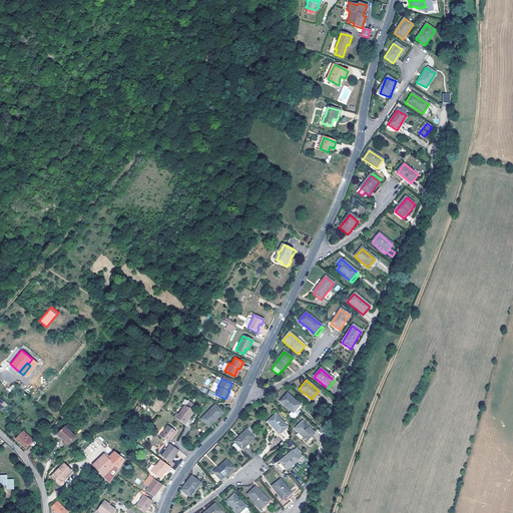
[(299,404),(286,392),(279,401),(292,413),(299,404)]
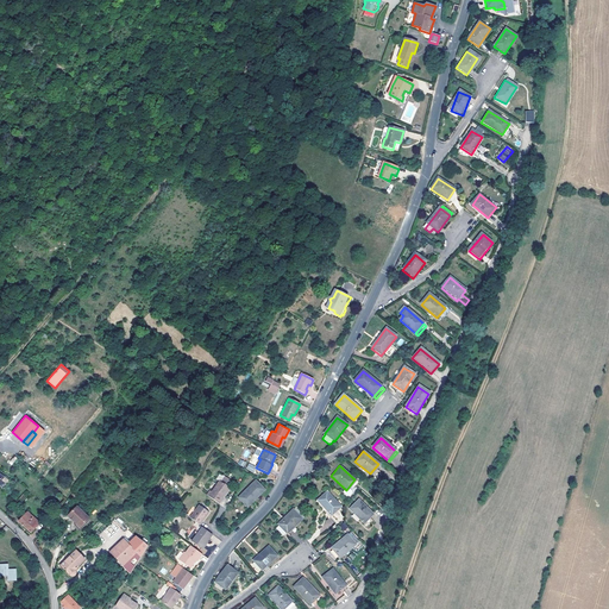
[(208,495),(220,503),(231,488),(221,481),(213,491),(212,490),(208,495)]
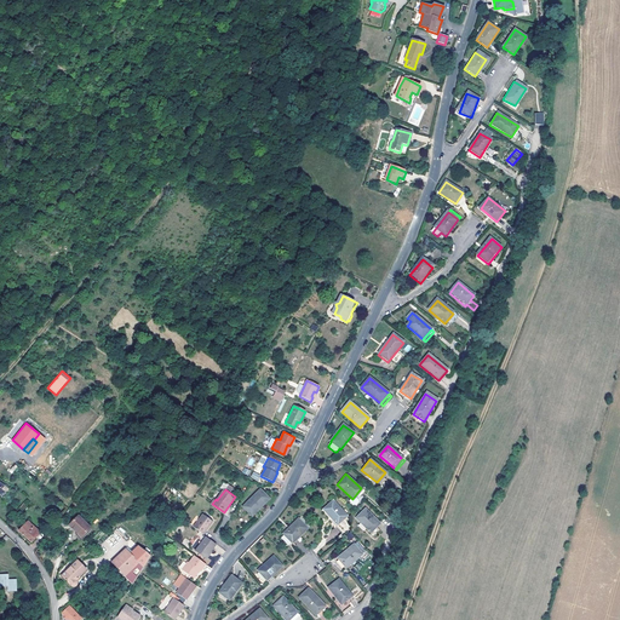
[(269,498),(259,489),(242,506),(252,516),(269,498)]
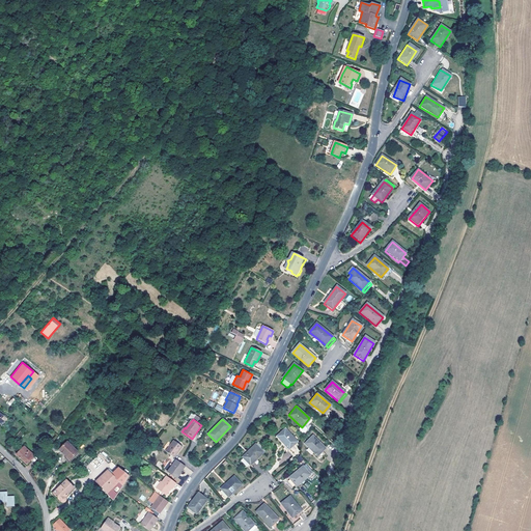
[(299,446),(284,428),(276,436),(285,446),(283,447),(291,456),(290,458),(291,459),(299,454),(295,450),(299,446)]
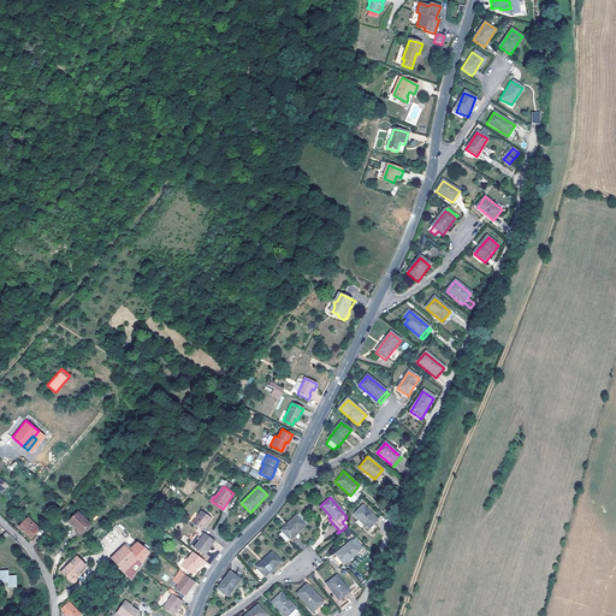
[(377,520),(362,505),(353,515),(367,529),(377,520)]
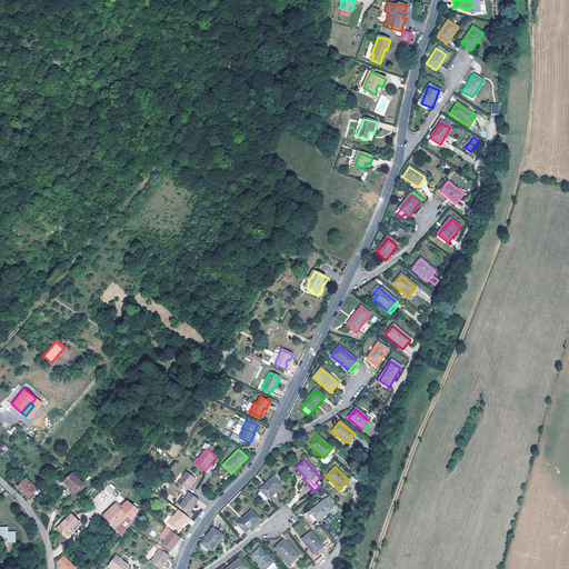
[(179,485),(187,490),(188,487),(190,488),(196,479),(187,473),(179,485)]
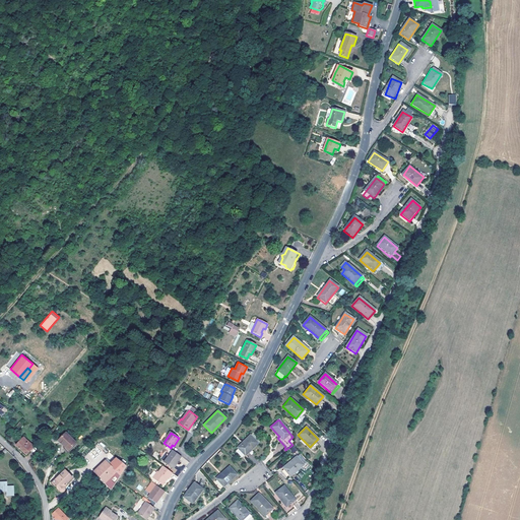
[(66,434),(58,442),(62,446),(65,448),(69,451),(76,444),(66,434)]
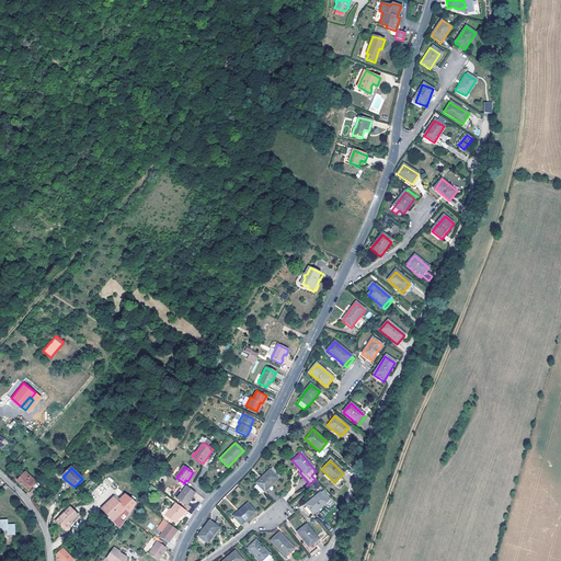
[(277,478),(270,469),(255,482),(262,489),(263,491),(267,488),(270,484),(277,478)]
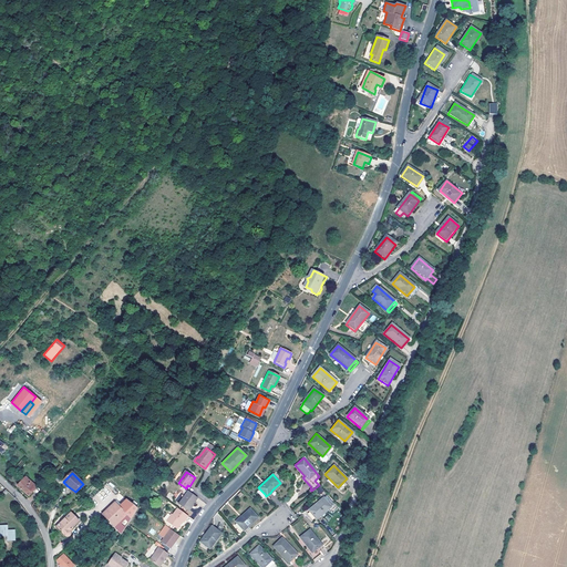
[(68,486),(63,482),(57,475),(52,480),(60,486),(68,487),(68,486)]
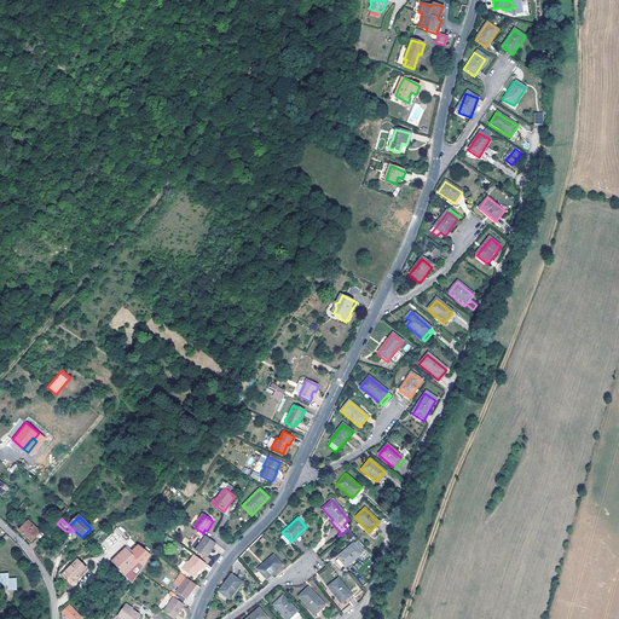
[(32,542),(40,532),(28,521),(19,531),(25,537),(32,542)]
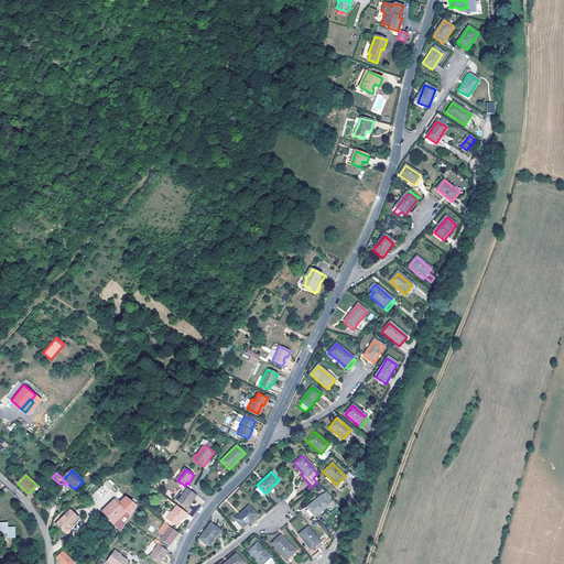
[(75,489),(71,486),(68,487),(74,492),(84,483),(83,481),(75,489)]
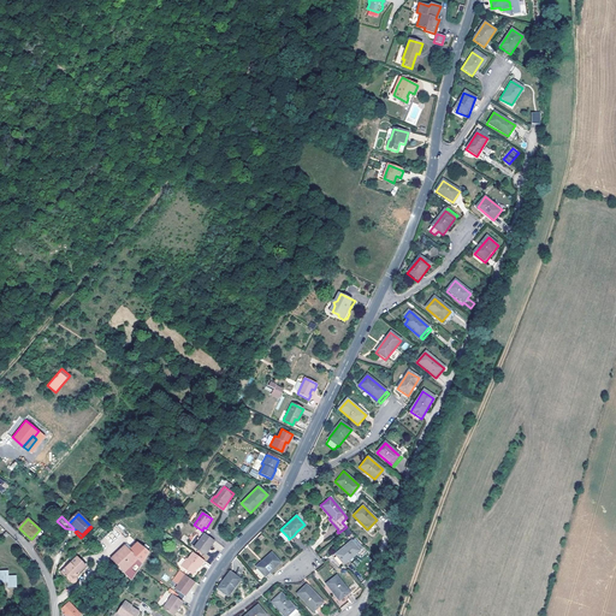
[(284,540),(288,537),(280,529),(277,532),(284,540)]
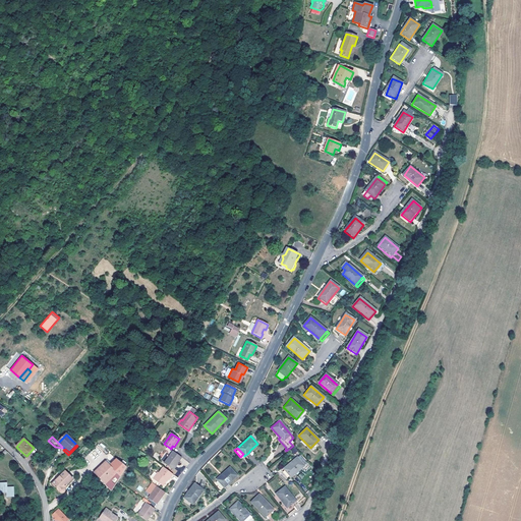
[(173,455),(168,461),(166,463),(174,469),(176,466),(177,464),(178,464),(183,458),(182,457),(177,453),(175,452),(173,455)]
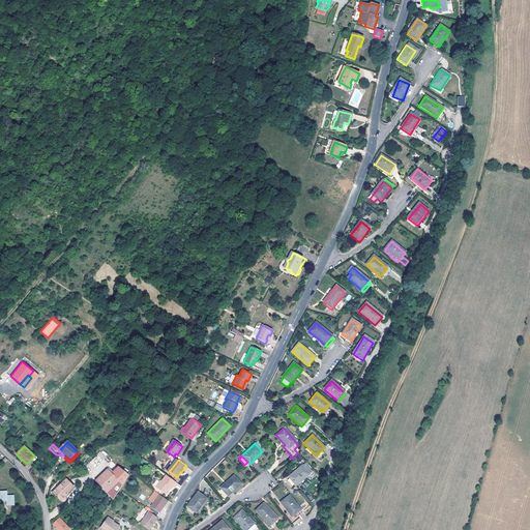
[(308,473),(301,465),(289,476),(295,484),(308,473)]
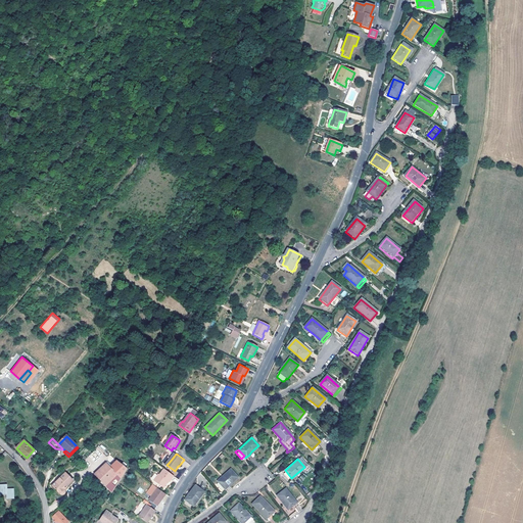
[(115,460),(108,467),(116,475),(121,479),(127,470),(115,460)]
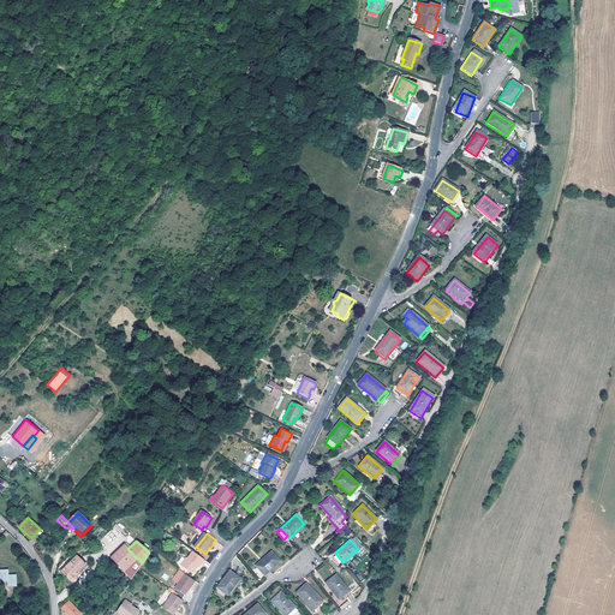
[(123,572),(137,559),(127,549),(124,545),(111,559),(123,572)]
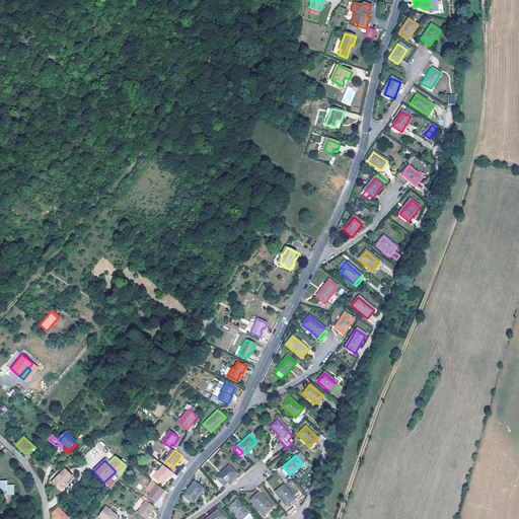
[(173,472),(172,471),(163,465),(159,471),(158,470),(153,477),(163,485),(166,479),(165,478),(167,477),(169,478),(173,472)]
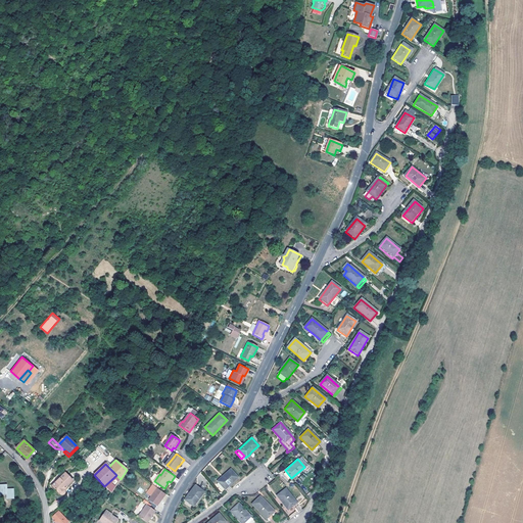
[(238,477),(231,470),(218,482),(225,489),(238,477)]
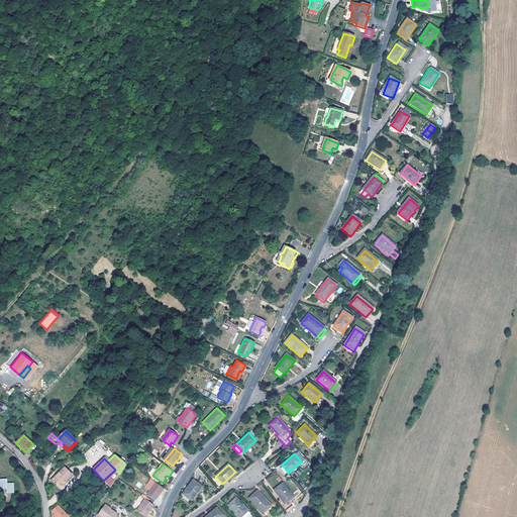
[(65,466),(54,478),(62,486),(64,487),(66,486),(67,484),(67,483),(66,481),(73,474),(65,466)]
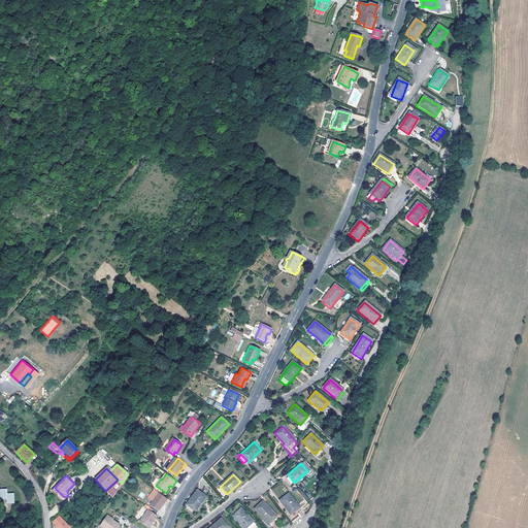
[(112,498),(122,484),(118,480),(105,491),(112,498)]
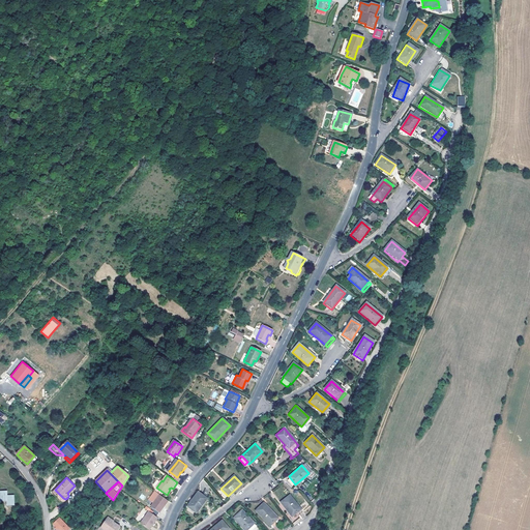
[(5,504),(12,504),(11,494),(6,495),(5,491),(0,491),(0,500),(5,500),(5,504)]
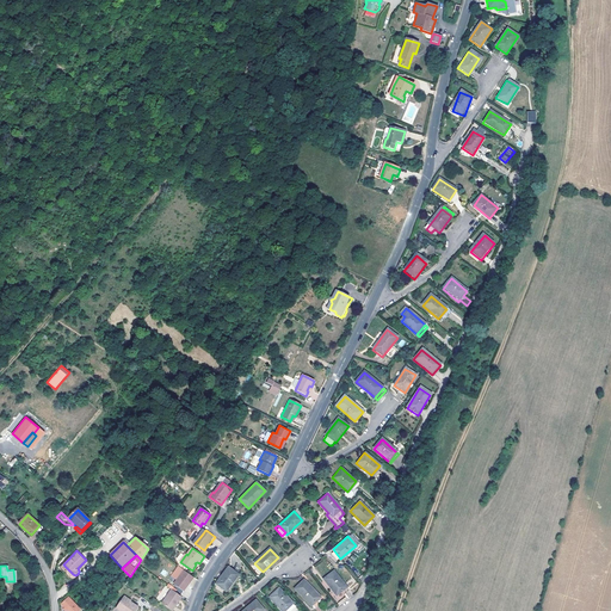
[(239,576),(228,568),(216,585),(226,592),(239,576)]
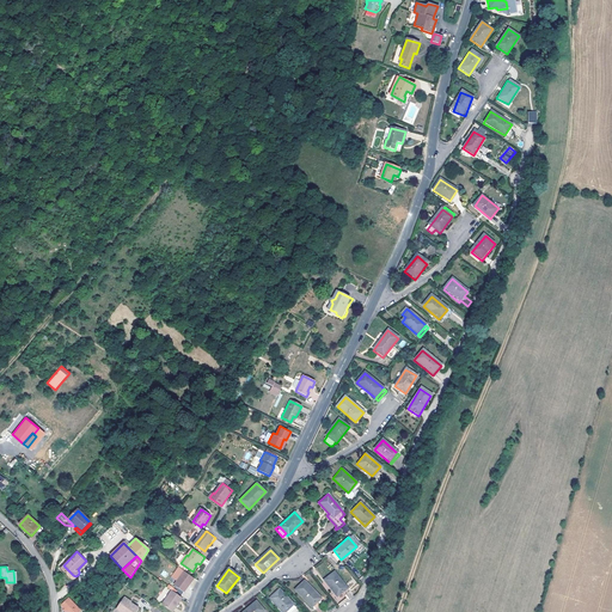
[(194,579),(194,577),(184,571),(175,585),(176,586),(172,592),(181,598),(184,591),(194,579)]
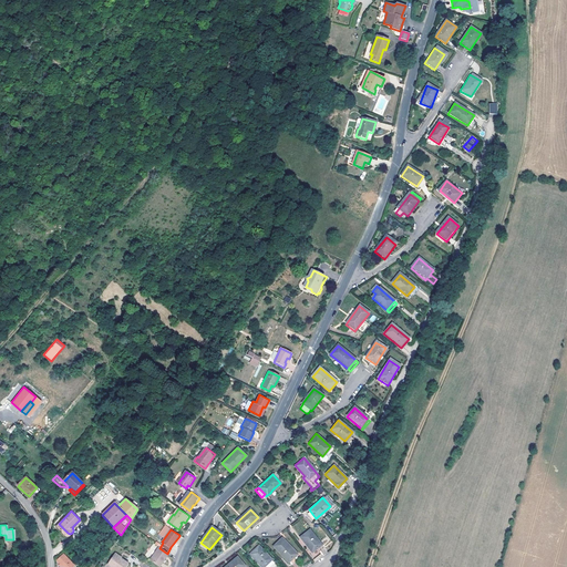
[(320,544),(309,529),(300,537),(311,552),(320,544)]
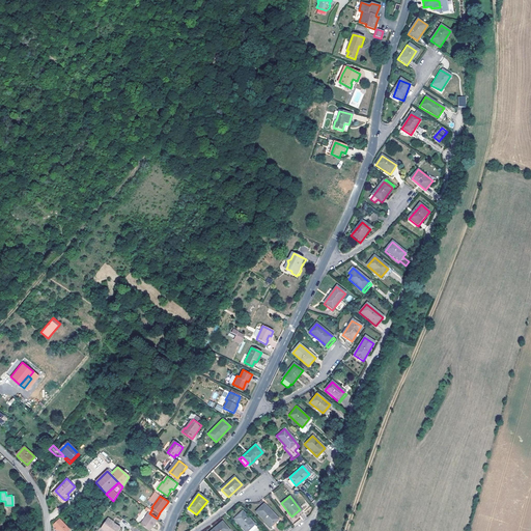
[(278,518),(263,503),(255,511),(270,526),(278,518)]
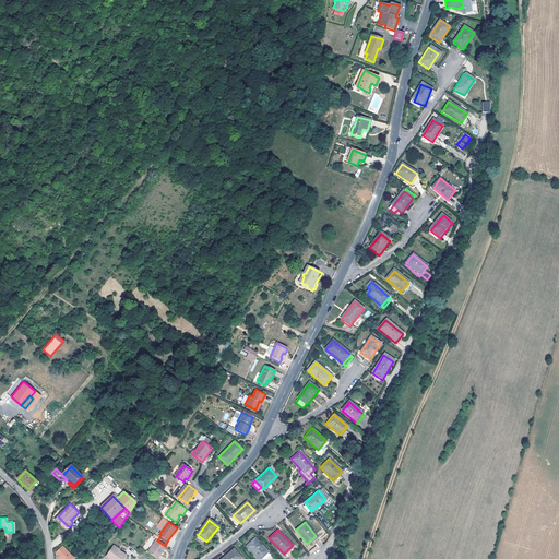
[(316,536),(307,544),(309,546),(318,539),(316,536)]
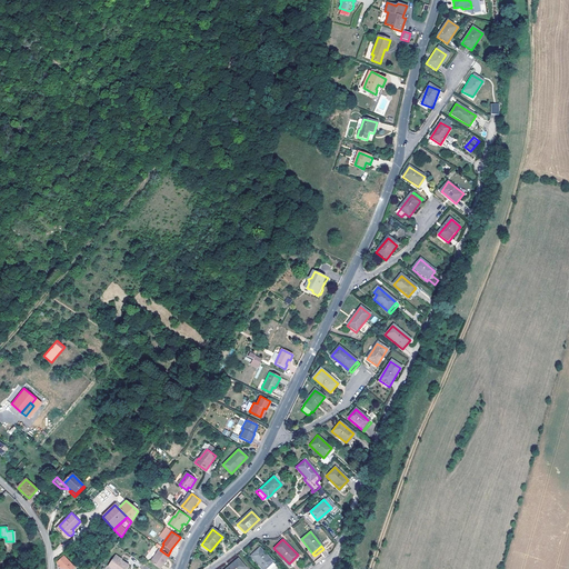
[(272,561),(259,548),(250,557),(262,568),(276,568),(278,568),(271,561),(272,561)]
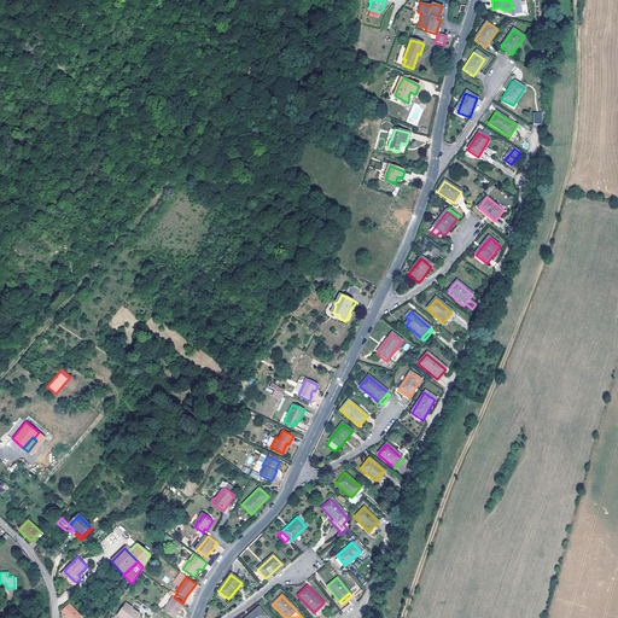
[(173,617),(184,605),(182,604),(174,598),(173,598),(163,611),(173,617),(172,617),(173,617)]
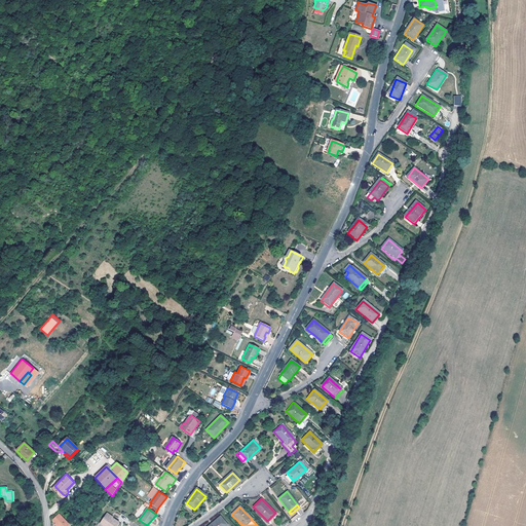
[(275,513),(267,521),(269,523),(276,515),(275,513)]
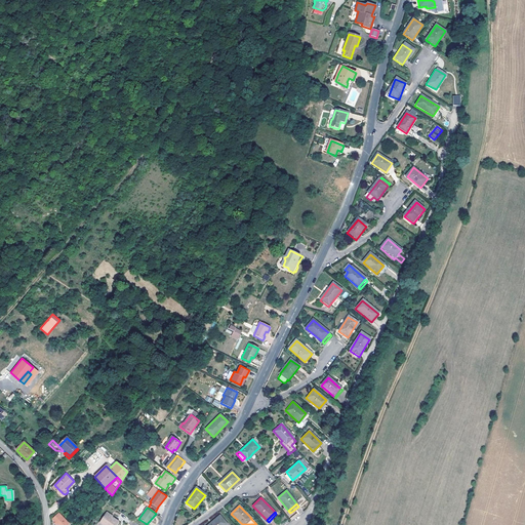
[(68,524),(69,524),(58,513),(52,519),(55,522),(54,523),(55,524),(56,523),(57,524),(68,524)]
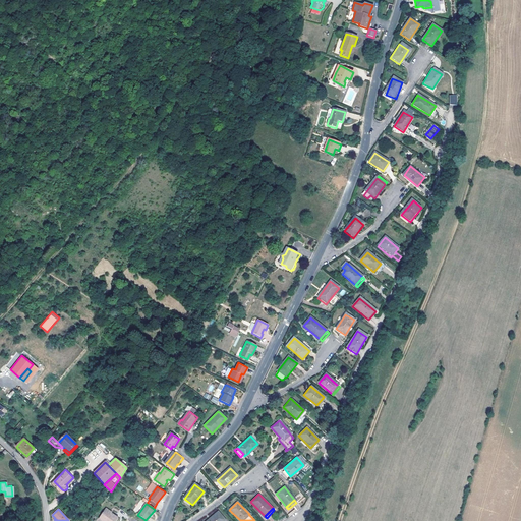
[(104,510),(98,518),(102,520),(115,520),(118,517),(111,512),(110,513),(104,510)]
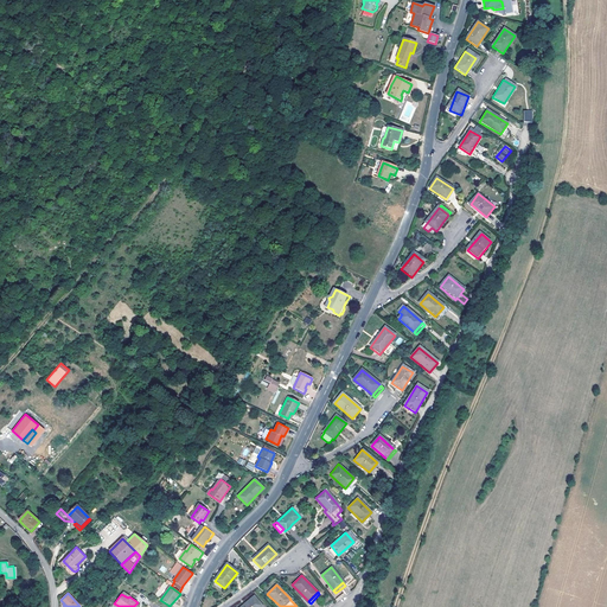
All buildings are outlined.
